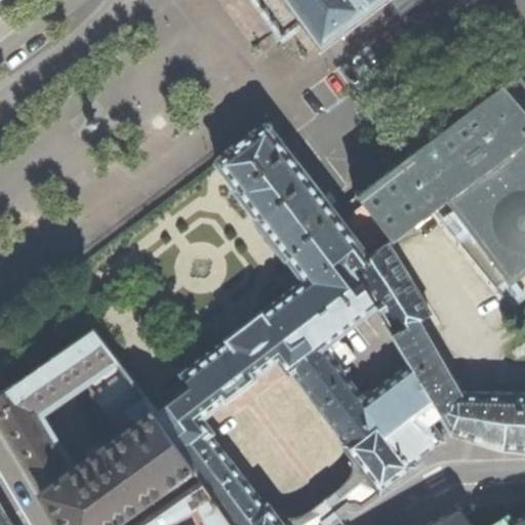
[(225,0),(257,43),(264,51),(285,35),(303,57),(311,52),(321,44),(373,5),(380,0),(390,0),(400,13),(418,0),(225,0)]
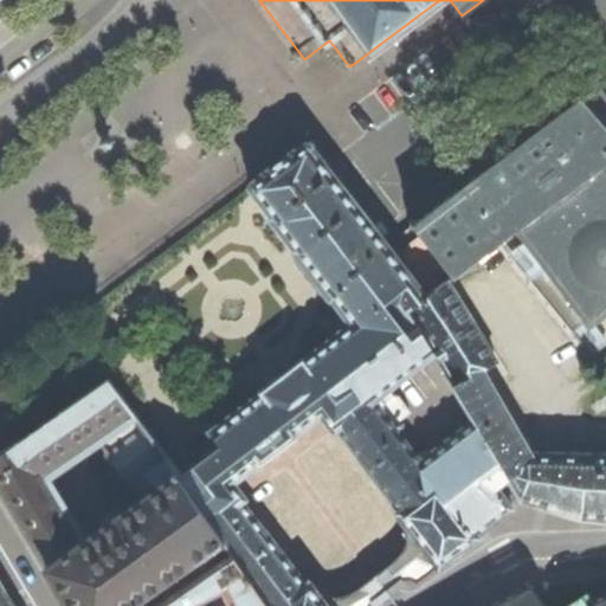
[(580,96),(605,127),(605,89),(600,82),(580,96)]
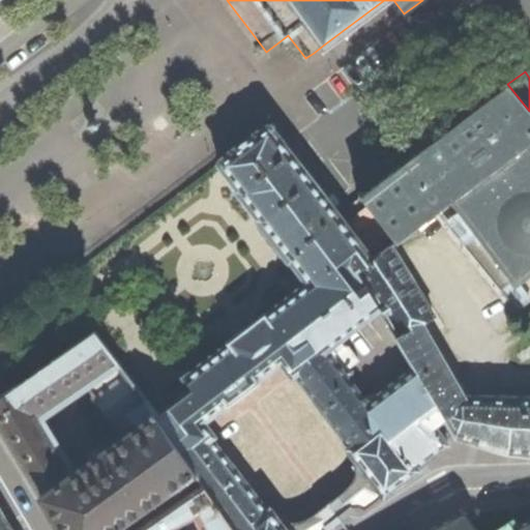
[(360,196),(396,243),(437,212),(501,289),(529,267),(529,111),(507,84),(494,94),(491,91),(487,95),(489,98),(464,117),(462,114),(457,117),(460,120),(435,139),(433,136),(428,139),(430,143),(406,160),(404,157),(399,162),(401,165),(360,196)]
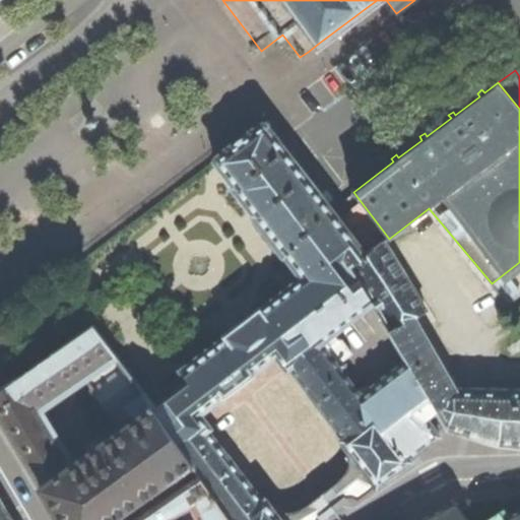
[(173,434),(200,472),(232,519),(317,519),(318,519),(320,517),(321,518),(327,513),(316,498),(311,502),(311,504),(301,510),(300,509),(295,510),(289,511),(284,510),(280,508),(275,512),(265,498),(262,500),(208,429),(210,427),(200,412),(222,395),(223,396),(255,372),(254,371),(277,353),(287,367),(289,366),(344,437),(341,439),(351,452),(347,456),(348,461),(348,466),(346,470),(342,475),(343,476),(339,480),(335,484),(334,483),(329,488),(340,503),(346,498),(350,496),(353,496),(358,499),(367,492),(410,459),(409,458),(440,435),(427,417),(437,408),(407,360),(361,394),(337,364),(352,353),(341,338),(337,338),(329,344),(325,339),(373,303),(358,276),(348,282),(334,265),(343,257),(348,264),(349,263),(365,252),(332,208),(338,203),(327,189),(321,193),(264,120),(213,157),(235,186),(234,186),(254,213),(253,214),(253,215),(245,222),(272,258),(280,251),(281,252),(283,251),(302,275),(261,308),(260,306),(224,334),(225,336),(182,370),(190,381),(152,408),(172,434),(173,434)]
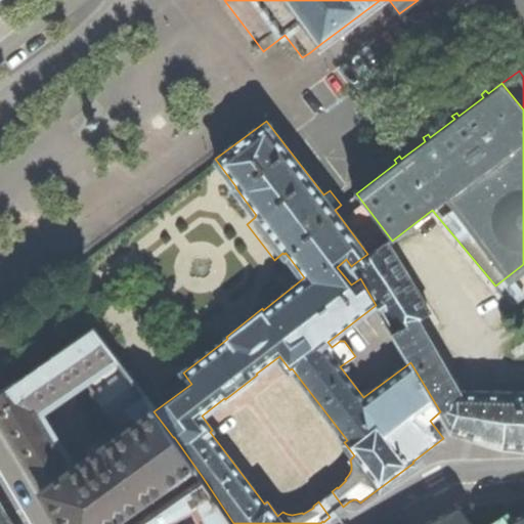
[(523,391),(459,390),(418,319),(430,312),(387,245),(369,255),(367,254),(352,265),(360,278),(376,305),(410,362),(440,411),(452,432),(503,446),(523,447),(523,391)]
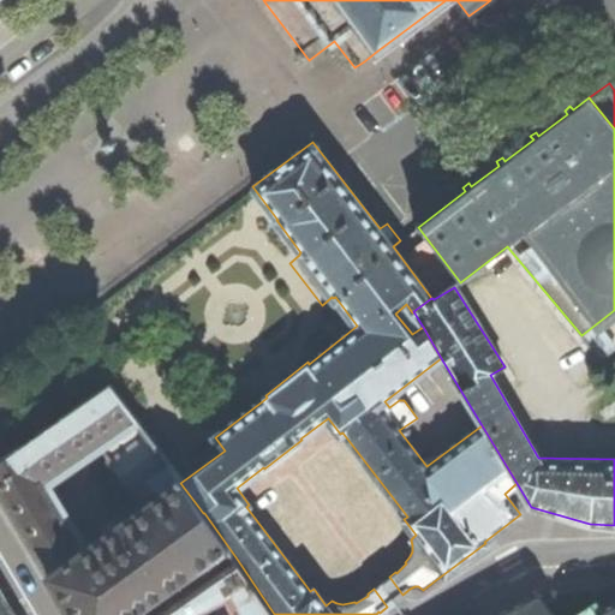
[(109,386),(0,460),(0,491),(28,539),(49,574),(63,596),(73,614),(125,614),(221,548),(175,484),(181,479),(109,386)]
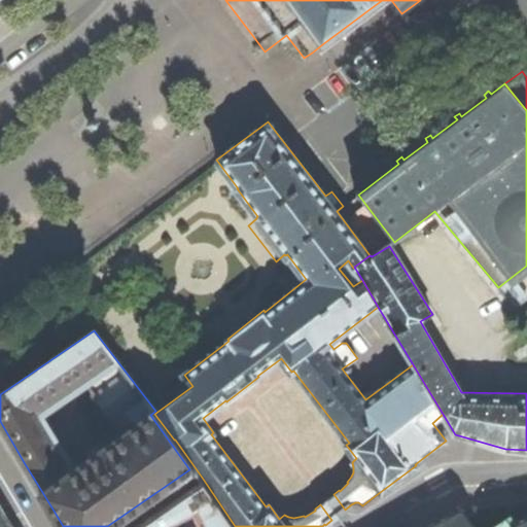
[(235,526),(203,479),(186,490),(181,480),(114,526),(235,526)]
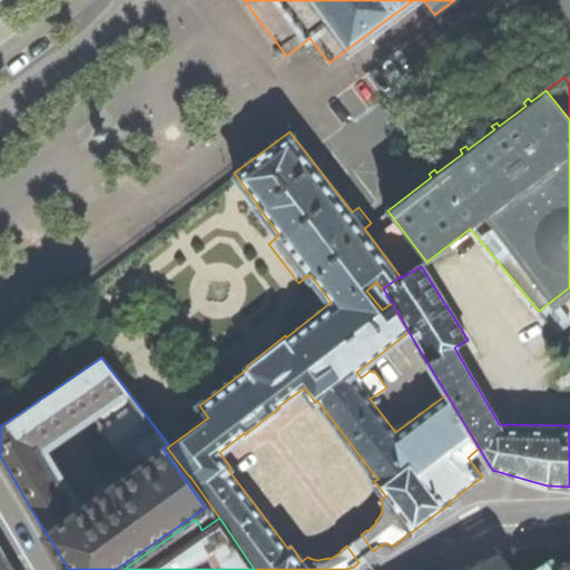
[(13,569),(0,547),(0,569),(13,569)]
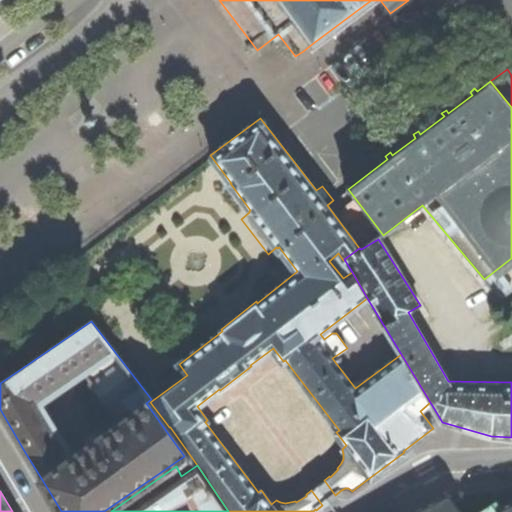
[(459,511),(449,496),(448,494),(415,511),(459,511)]
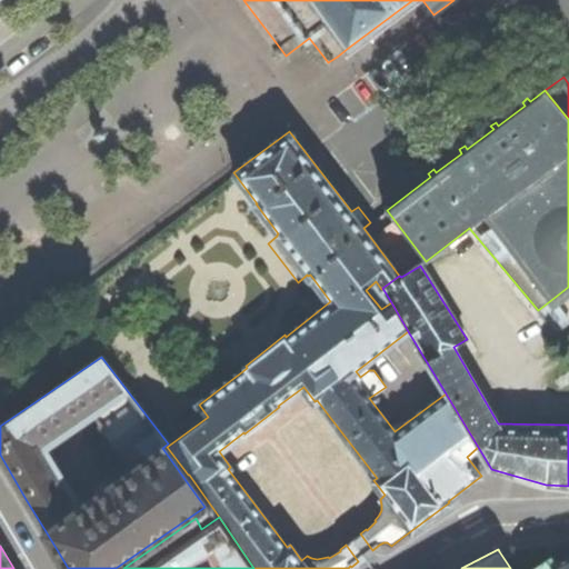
[(550,558),(530,568),(568,568),(568,556),(567,557),(562,560),(555,565),(550,558)]
